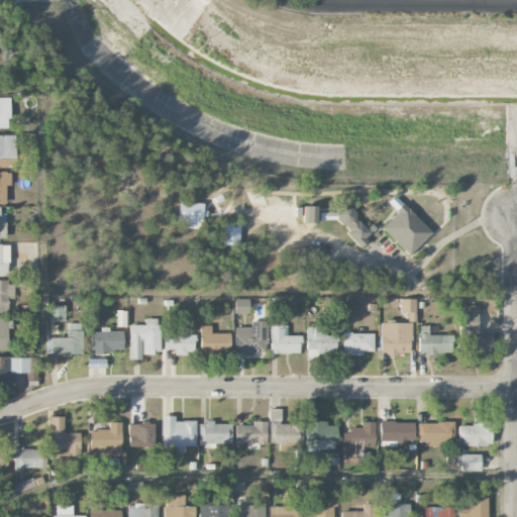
[(14,83),(14,69),(2,69),(3,83),(14,83)]
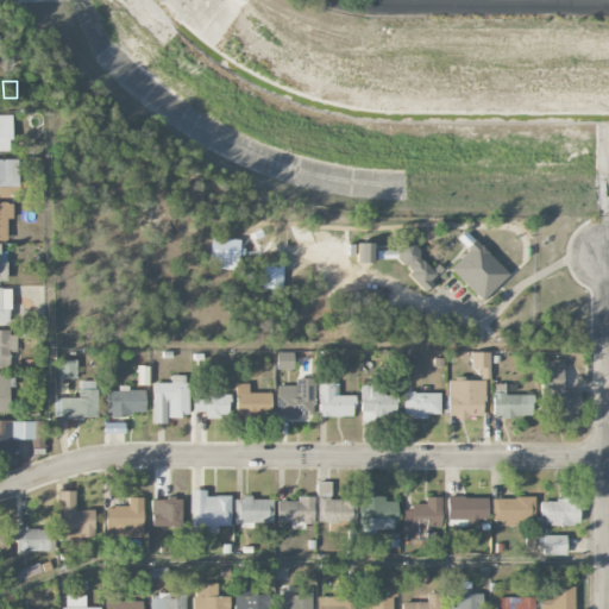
[(18,159),(0,159),(0,198),(18,198),(18,159)]
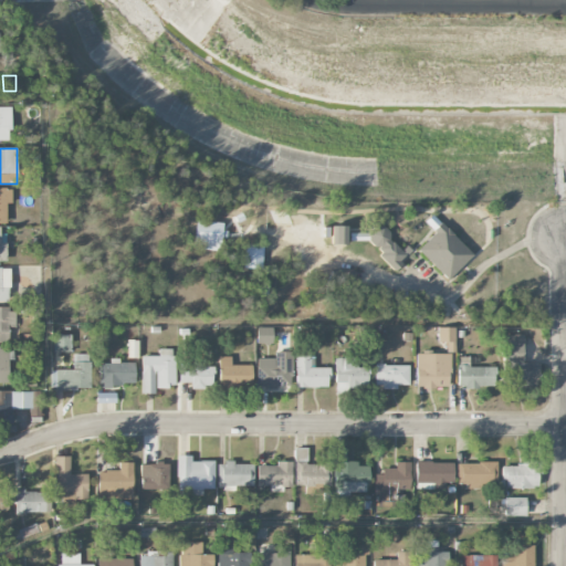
[(0,222),(6,223),(6,203),(11,203),(11,188),(0,188),(0,222)]
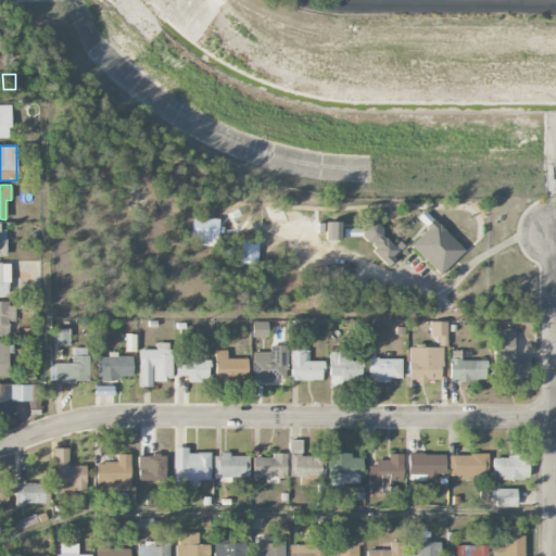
[(409,245),(427,228),(425,226),(432,218),(465,251),(441,276),(409,245)]
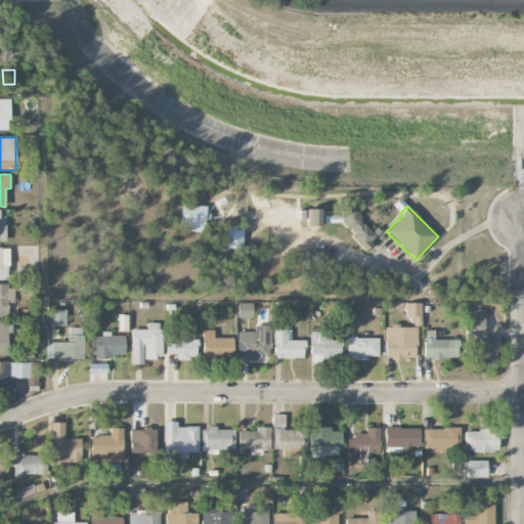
[(306,226),(306,209),(321,209),(321,226),(306,226)]
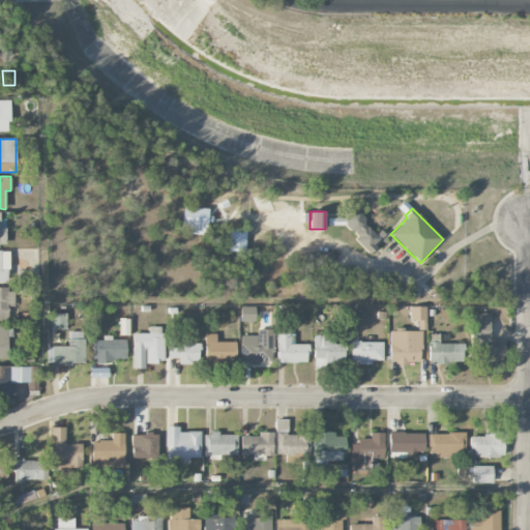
[(354,231),(350,231),(345,226),(345,217),(350,212),(358,211),(363,217),(363,224),(379,239),(374,244),(376,246),(370,254),(355,239),(357,236),(353,232),(354,231)]
